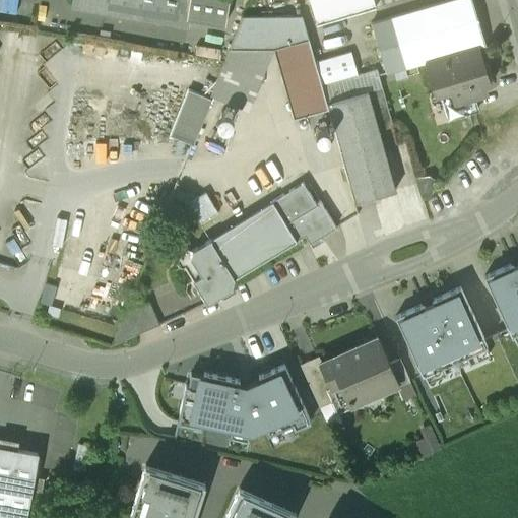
[(0,0),(0,9),(18,10),(18,0),(0,0)]
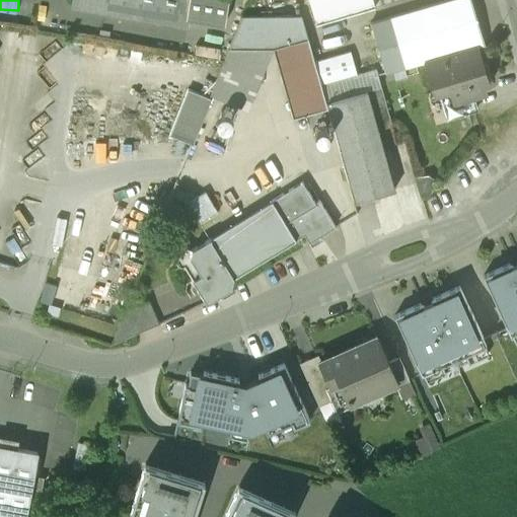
[(75,0),(74,8),(189,27),(190,19),(226,25),(230,0),(75,0)]
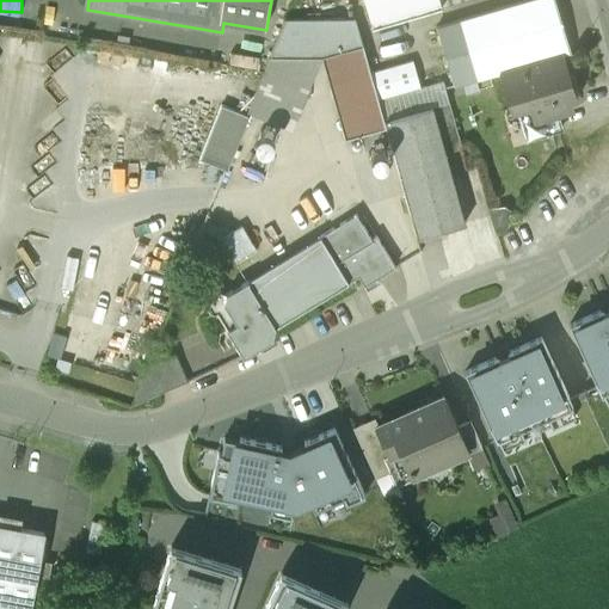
[(365,0),(374,29),(471,0),(365,0)]
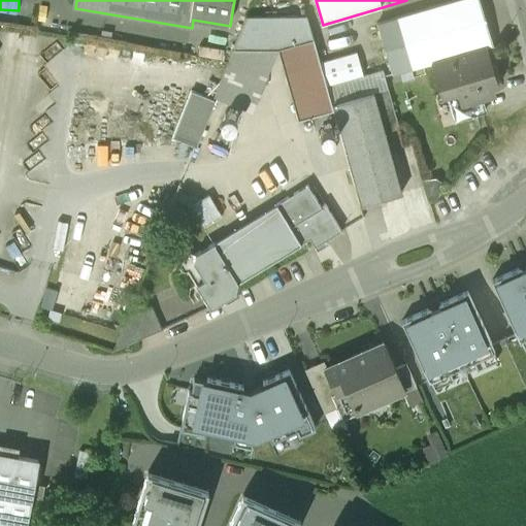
[(479,0),(464,0),(379,26),(394,75),(435,63),(485,48),(493,46),(479,0)]
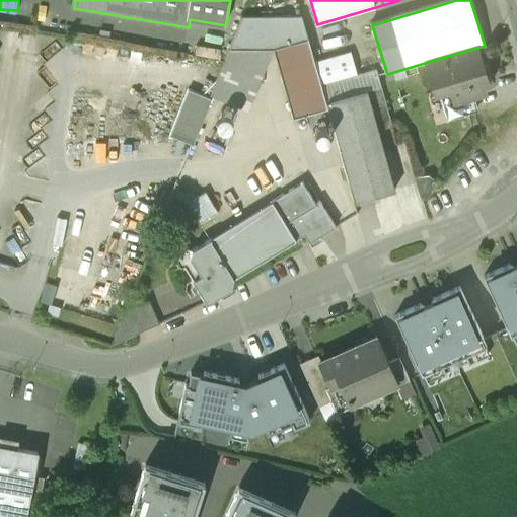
[(322,86),(303,16),(243,17),(230,51),(274,51),(292,121),(329,113),(322,86)]
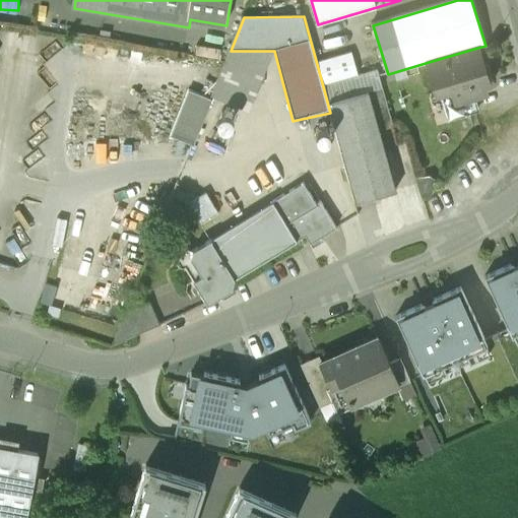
[(477,48),(429,62),(438,93),(442,91),(450,119),(479,111),(475,98),(487,94),(478,68),(483,66),(477,48)]
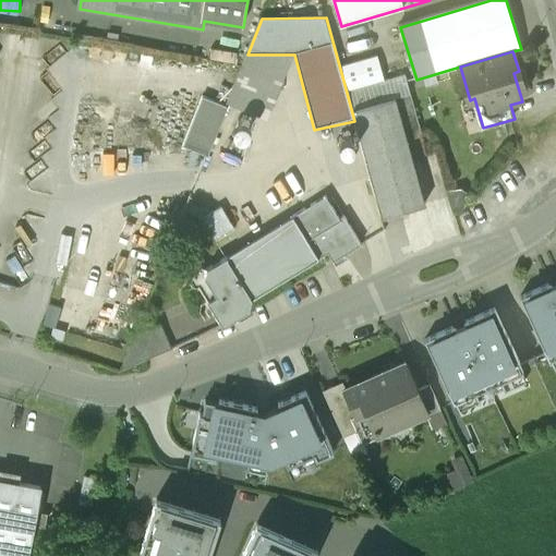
[(227,108),(267,124),(294,55),(248,55),(227,108)]
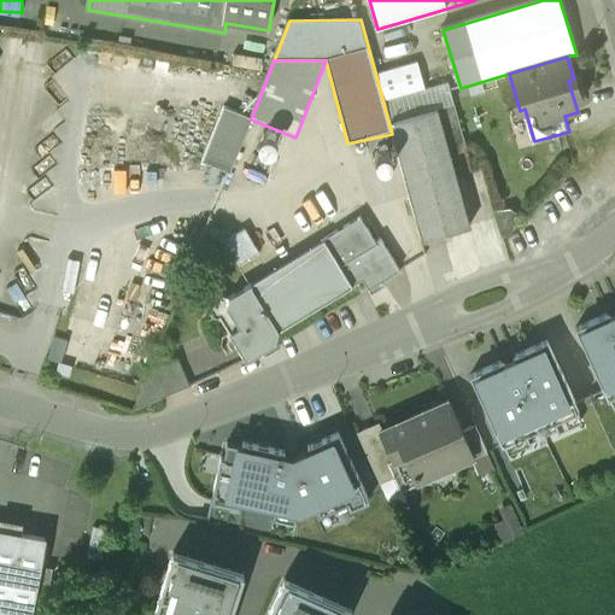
[(449,85),(384,103),(392,134),(423,241),(472,228),(451,157),(468,152),(449,85)]
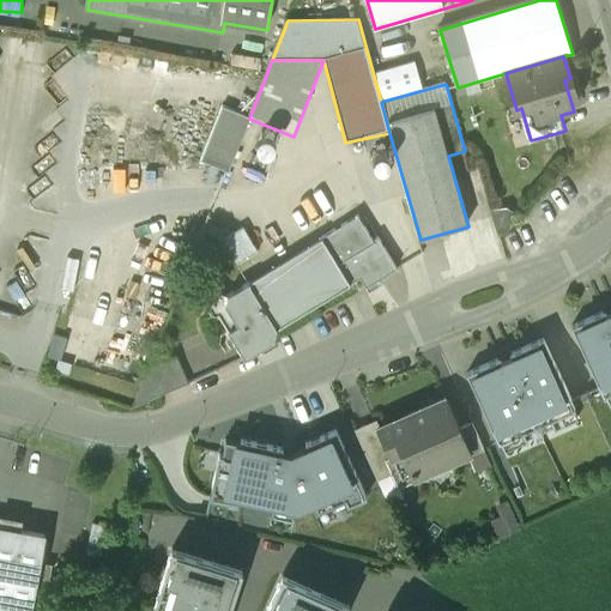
[(231,169),(244,112),(213,104),(200,162),(231,169)]
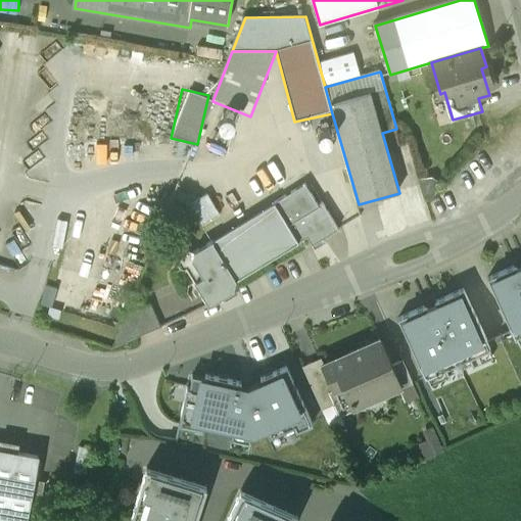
[(306,187),(275,204),(298,245),(308,240),(313,247),(338,232),(322,205),(319,207),(306,187)]
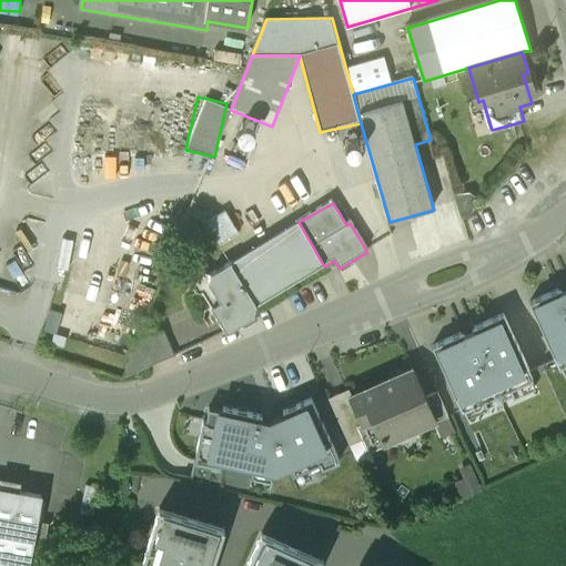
[(205,220),(219,243),(239,232),(225,209),(205,220)]
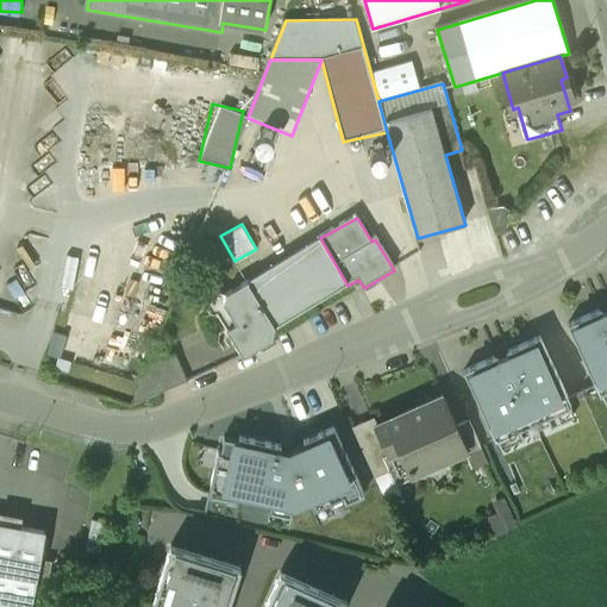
[(320,238),(249,281),(276,327),(348,286),(320,238)]
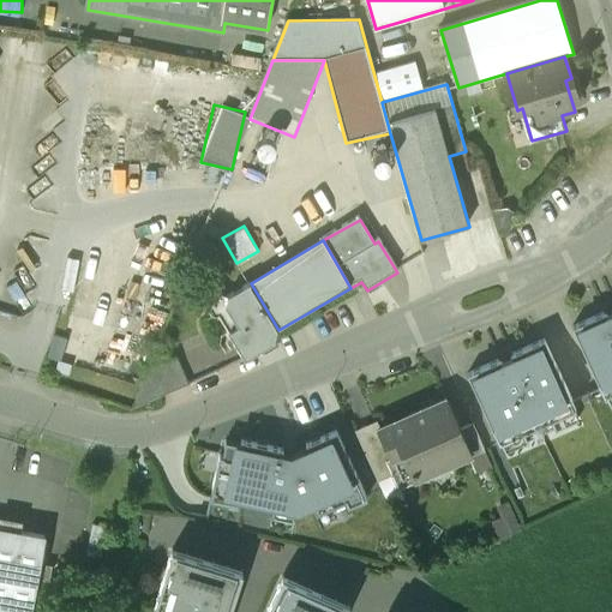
[(251,283),(231,294),(227,311),(221,315),(247,359),(274,345),(279,330),(251,283)]
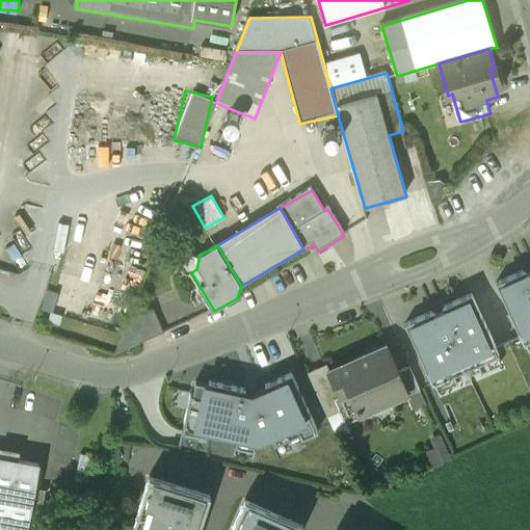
[(529,272),(526,274),(527,275),(503,287),(524,334),(529,330),(529,272)]
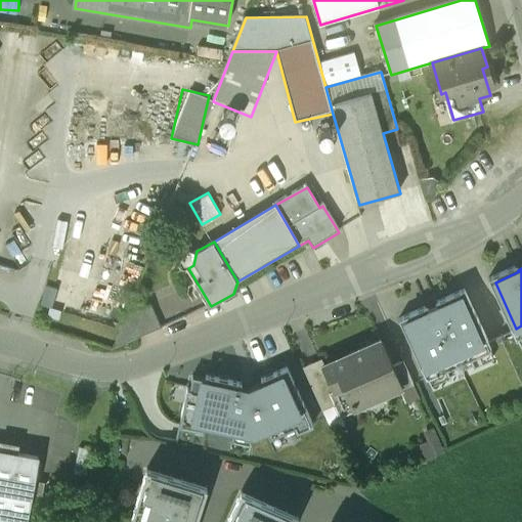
[(484,343),(464,297),(440,307),(439,305),(428,310),(429,312),(405,322),(427,368),(443,361),(441,356),(466,346),(468,350),(484,343)]
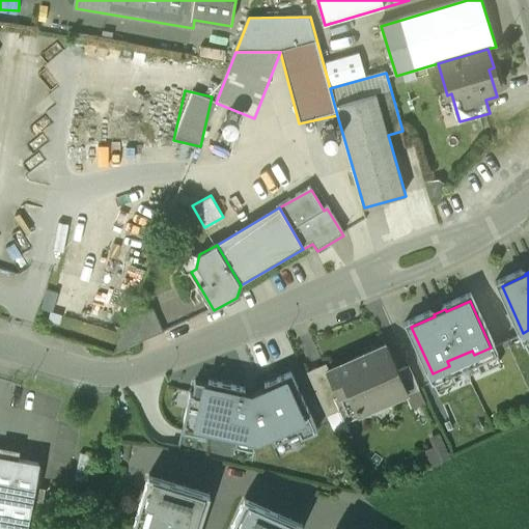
[(136,330),(141,340),(165,329),(157,312),(144,318),(147,325),(136,330)]
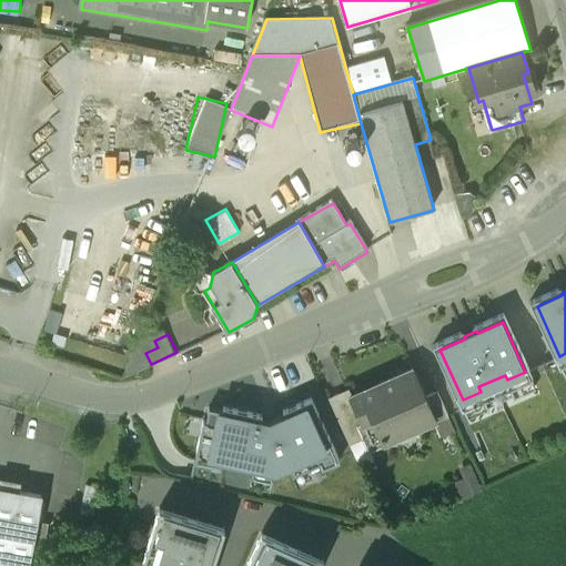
[(413,367),(378,384),(380,386),(354,398),(353,395),(351,396),(357,410),(363,423),(356,425),(363,441),(367,452),(370,451),(367,444),(382,437),(383,441),(388,438),(387,435),(414,423),(417,430),(435,422),(437,421),(426,397),(413,367)]
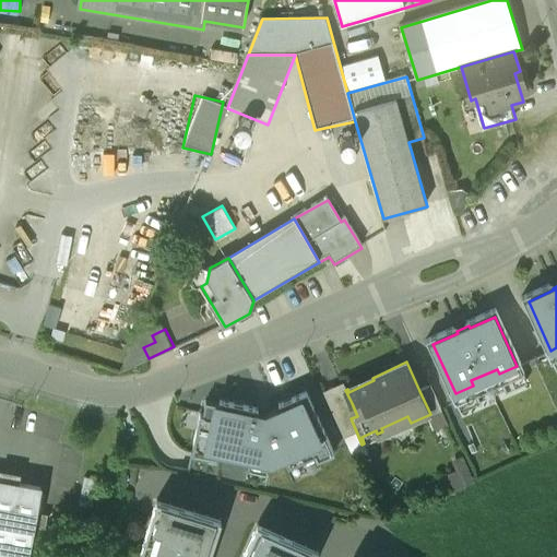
[(431,386),(419,391),(430,414),(428,415),(428,417),(442,411),(431,386)]
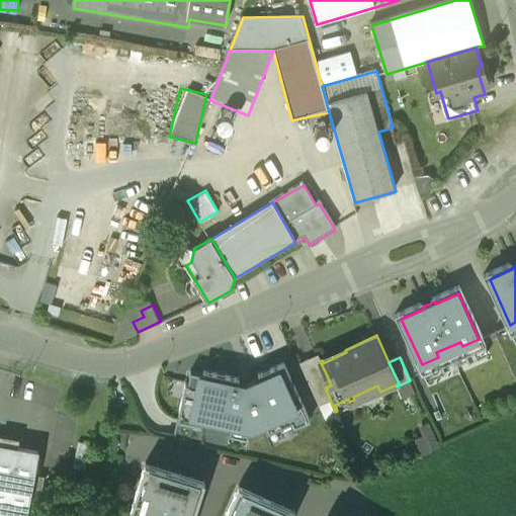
[(311,423),(285,365),(259,377),(260,379),(248,385),(240,383),(241,380),(205,373),(204,376),(192,373),(189,385),(187,385),(180,414),(202,419),(201,425),(252,436),(266,429),(269,435),(292,424),(294,430),(311,423)]
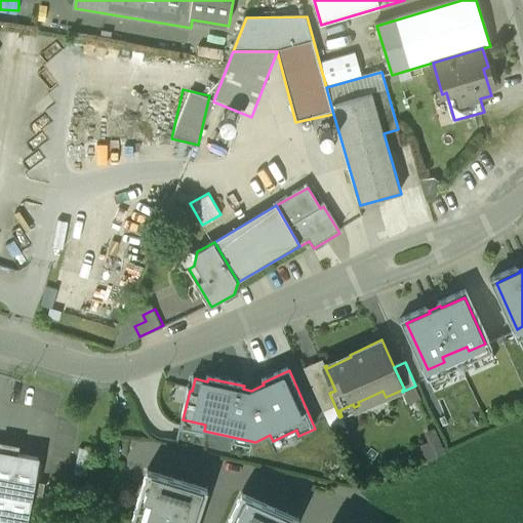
[(330,378),(313,387),(324,412),(335,407),(329,393),(335,391),(330,378)]
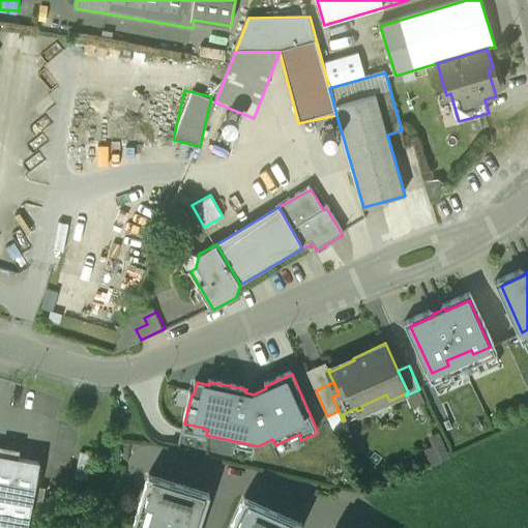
[(28,527),(40,464),(0,457),(0,526),(7,527),(28,527)]
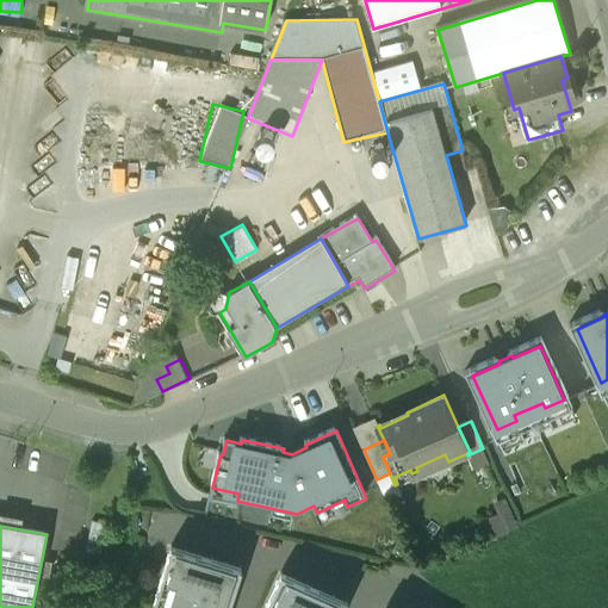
[(231,607),(242,571),(173,550),(155,607),(231,607)]
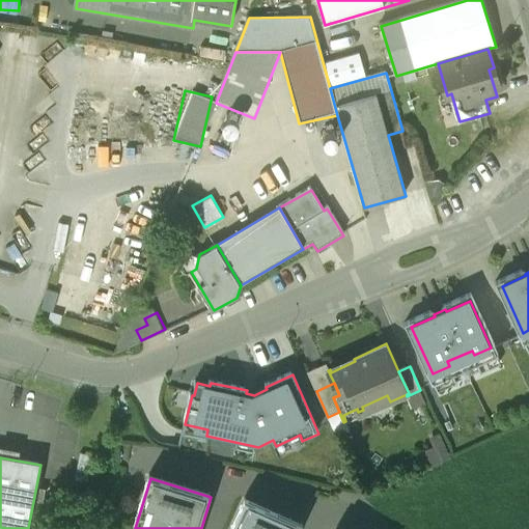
[(303,528),(304,527),(246,501),(232,528),(303,528)]
